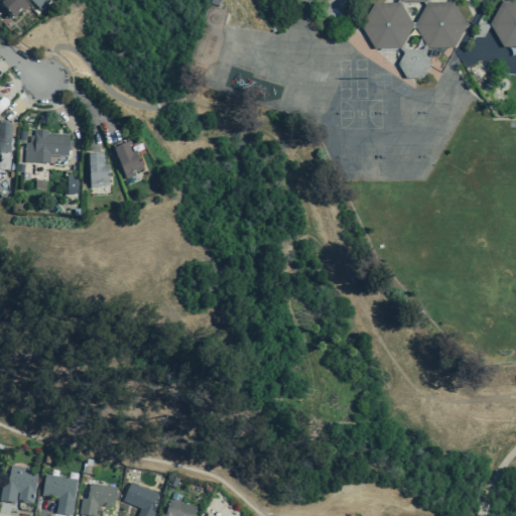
[(1,0),(3,2),(0,4),(12,19),(19,13),(21,15),(28,8),(21,0),(1,0)]
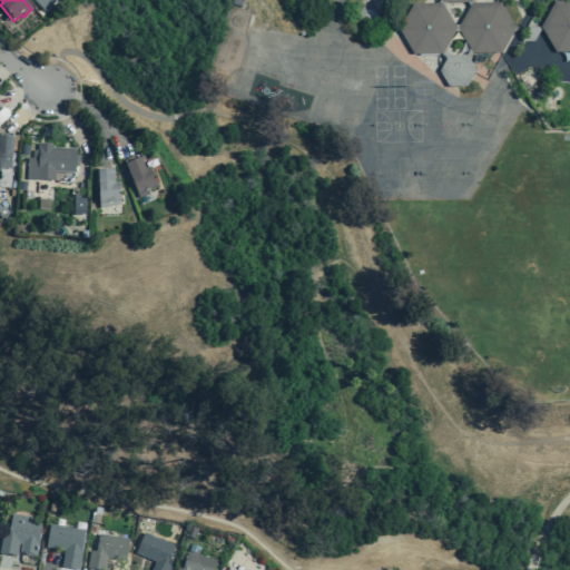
[(31,0),(42,12),(56,0),(31,0)]
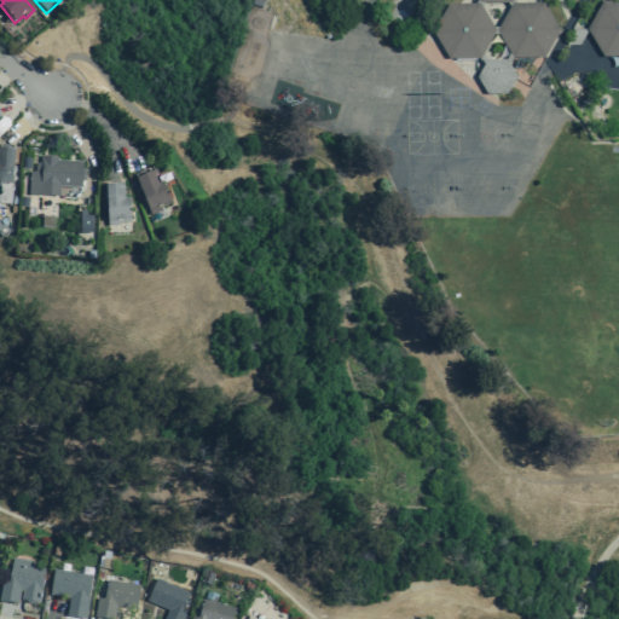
[(513,0),(515,4),(543,3),(559,30),(544,58),(512,58),(508,65),(516,77),(507,94),(486,94),(476,77),(484,65),(480,59),(447,59),(432,32),(447,5),(475,4),(478,0),(513,0)]
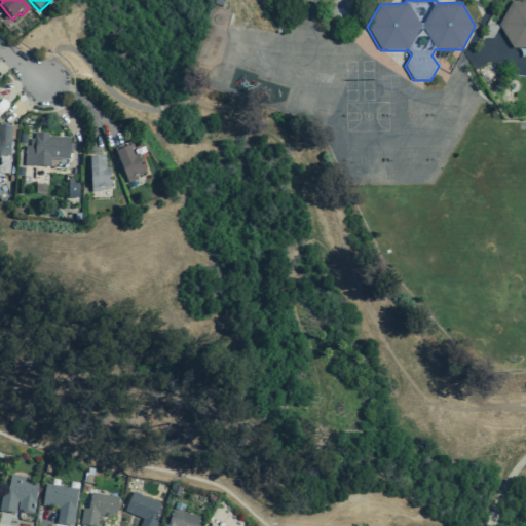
[(525,48),(525,1),(512,1),(497,25),(512,48),(525,48)]
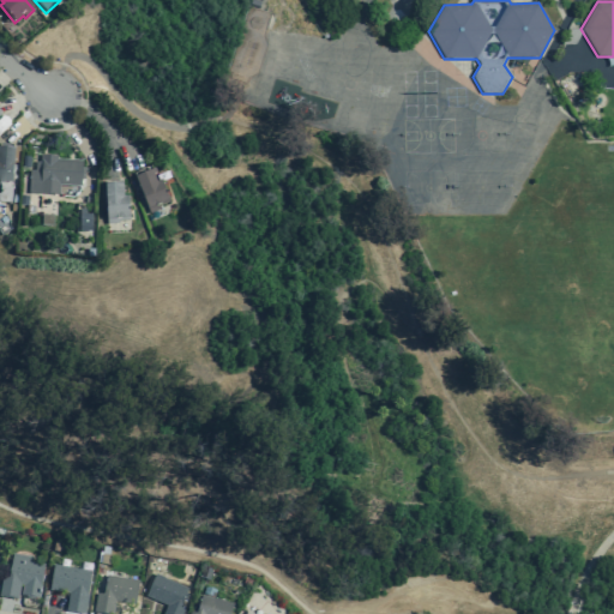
[(0,203),(10,204),(13,150),(0,149),(0,203)]
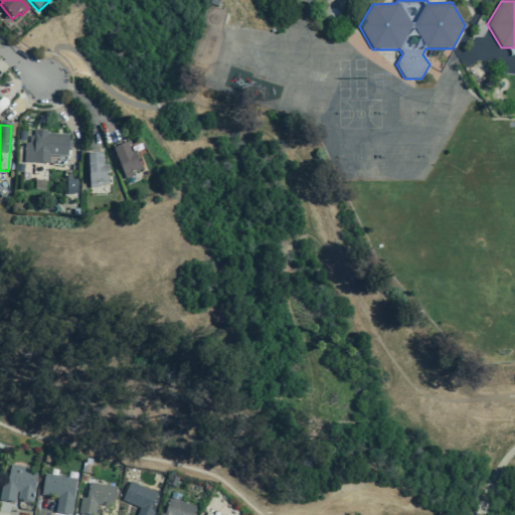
[(23,163),(48,164),(49,156),(66,157),(67,135),(46,134),(46,131),(33,131),(33,136),(28,136),(28,143),(24,143),(23,163)]
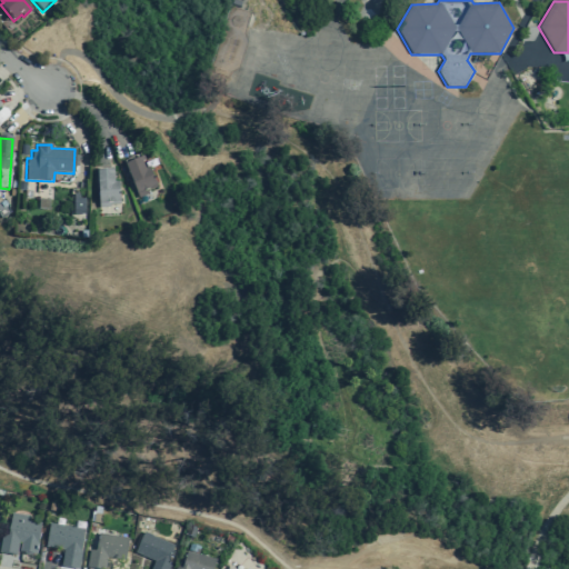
[(138,198),(148,193),(147,189),(155,186),(148,168),(143,170),(141,162),(143,161),(142,158),(125,165),(138,198)]
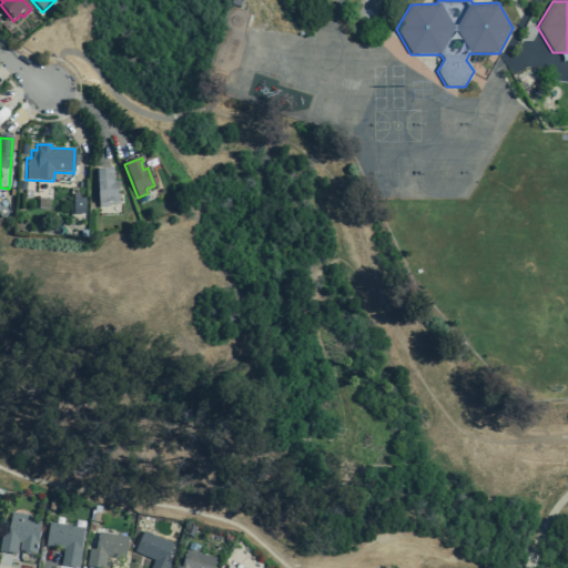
[(119,203),(118,182),(113,182),(112,170),(97,171),(98,206),(109,206),(109,204),(119,203)]
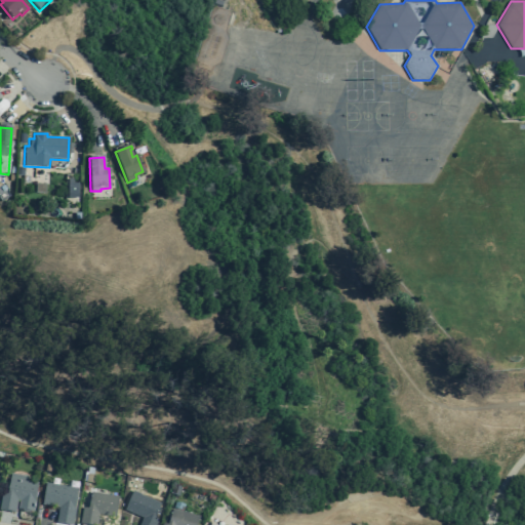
[(68,180),(78,180),(77,199),(67,199),(68,180)]
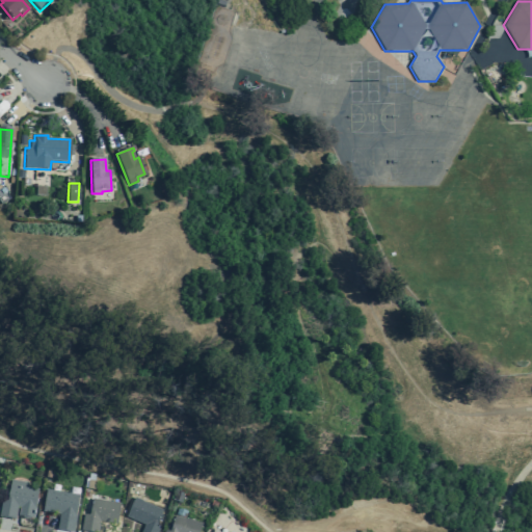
[(35,186),(46,186),(46,196),(35,196),(35,186)]
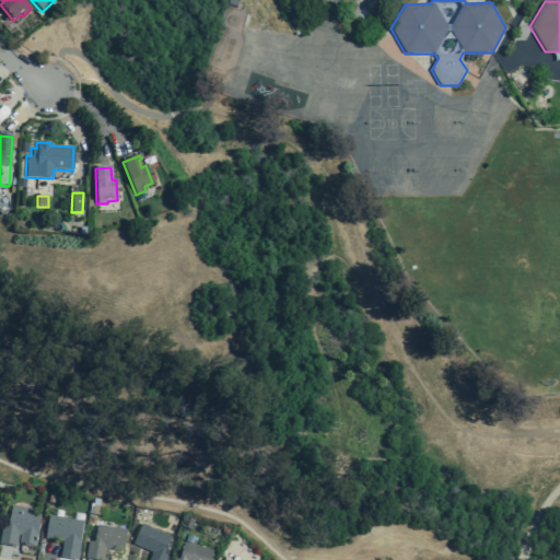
[(39,516),(10,511),(7,527),(1,526),(0,532),(0,544),(15,547),(18,533),(35,536),(39,516)]
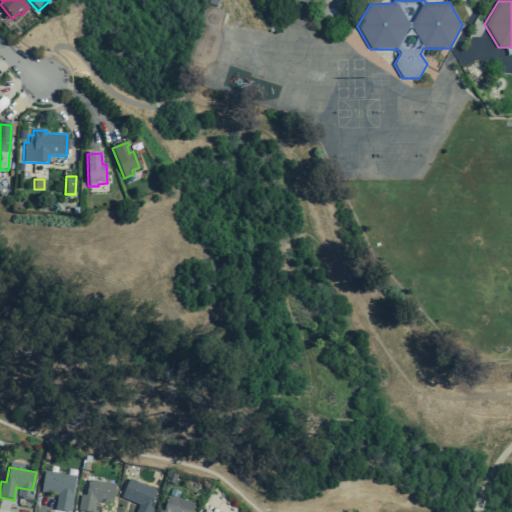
[(70,511),(72,496),(71,496),(75,477),(44,471),(40,492),(56,495),(54,509),(70,511)]
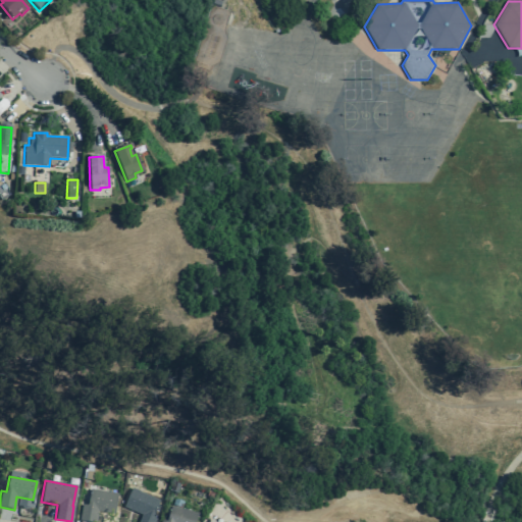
[(159,501),(139,491),(132,487),(123,507),(141,515),(138,521),(153,521),(155,519),(151,517),(159,501)]
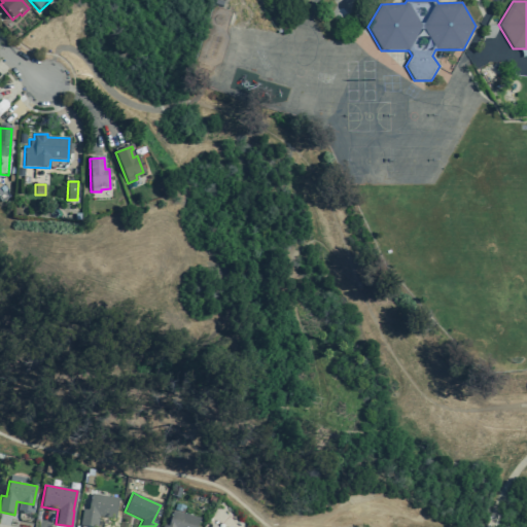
[(118,498),(91,494),(88,511),(81,510),(79,526),(88,526),(96,526),(98,516),(115,519),(118,498)]
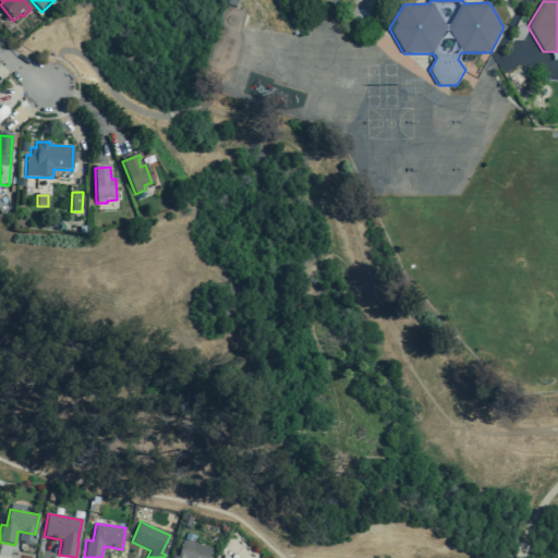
[(207,557),(210,549),(183,541),(178,557),(172,556),(171,557),(207,557)]
